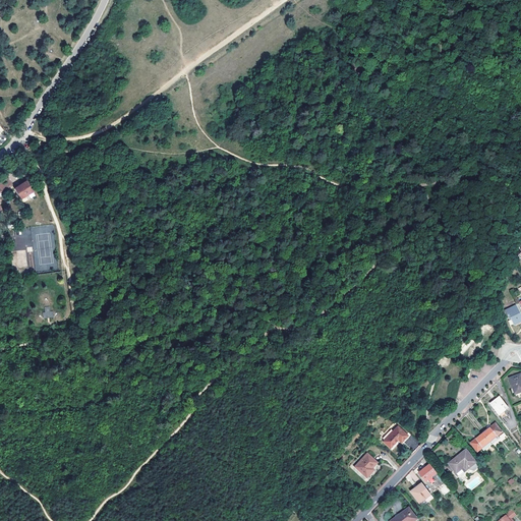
[(0,192),(8,188),(12,185),(10,180),(6,182),(4,179),(3,180),(1,181),(0,180),(0,192)]
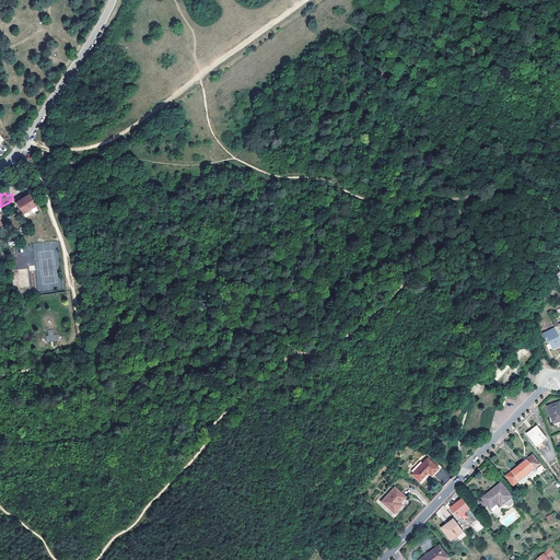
[(36,207),(30,195),(15,203),(22,214),(36,207)]
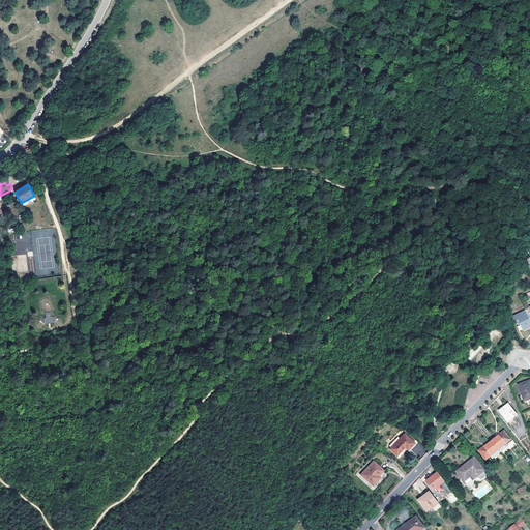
[(525,257),(521,261),(524,266),(529,262),(527,260),(529,257),(529,249),(525,256),(525,257)]
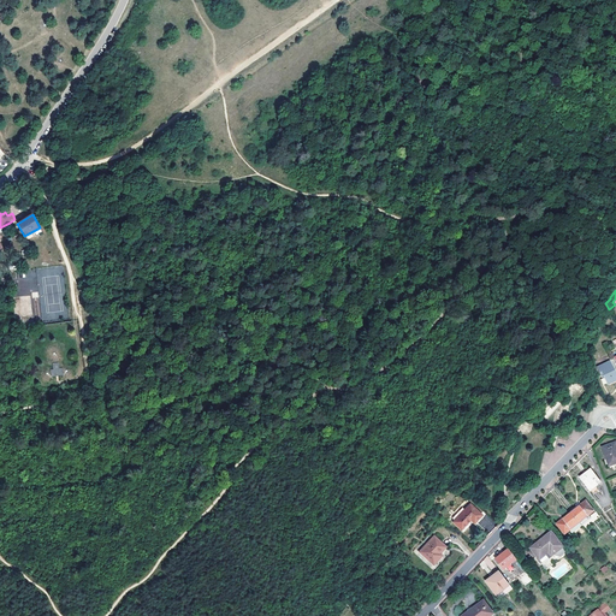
[(615,375),(609,361),(597,367),(602,375),(603,374),(608,384),(615,379),(615,375)]
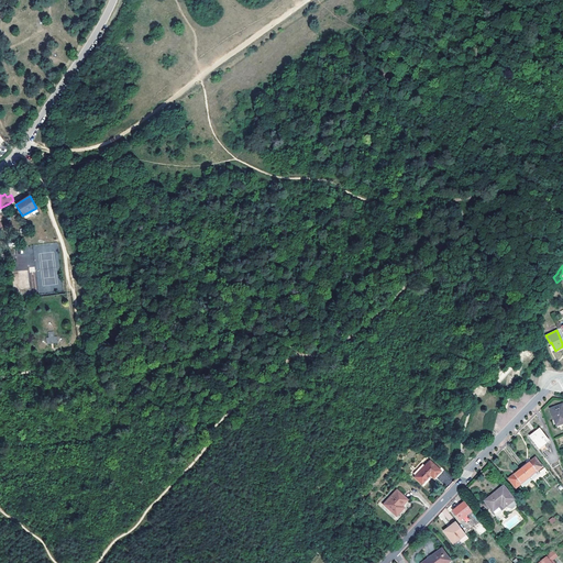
[(54,331),(48,332),(48,337),(45,338),(46,344),(58,342),(57,335),(55,335),(54,331)]
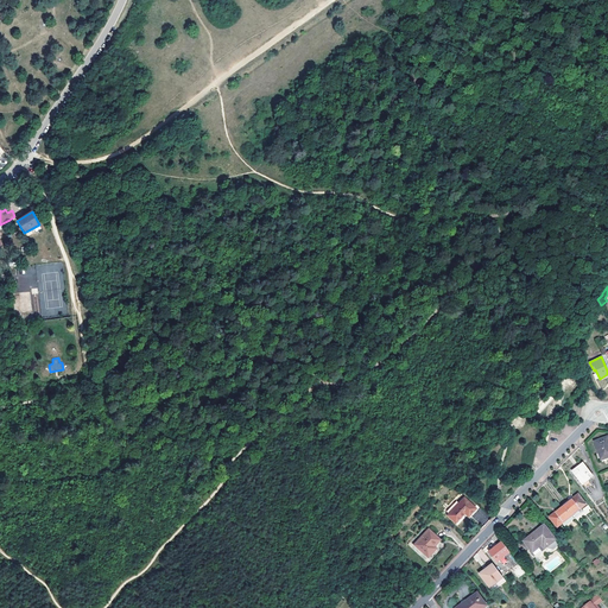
[(607,437),(595,442),(602,460),(607,457),(607,437)]
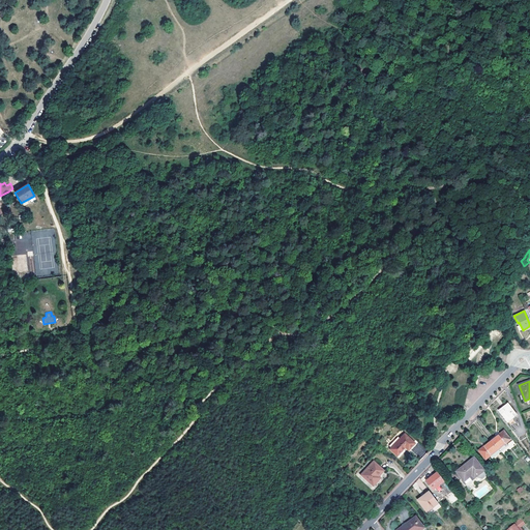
[(517,414),(508,404),(500,411),(508,421),(517,414)]
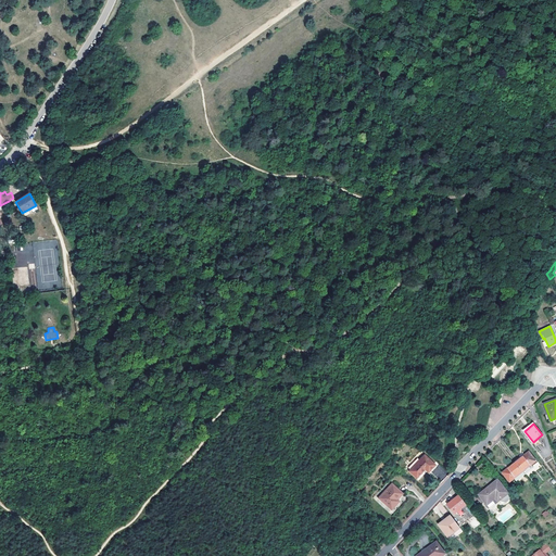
[(532,465),(536,460),(529,452),(516,463),(523,471),(532,465)]
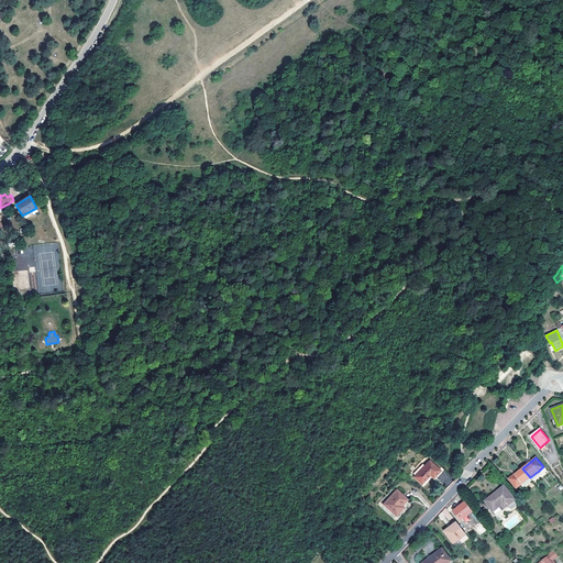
[(430,461),(415,477),(422,485),(431,476),(433,473),(437,476),(441,472),(430,461)]
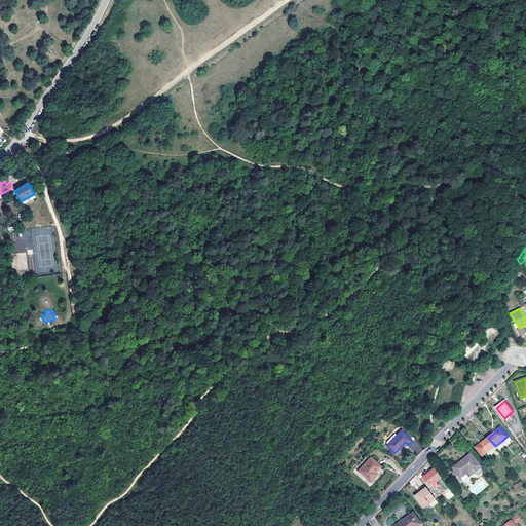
[(495,446),(488,438),(476,447),(483,456),(487,453),(495,446)]
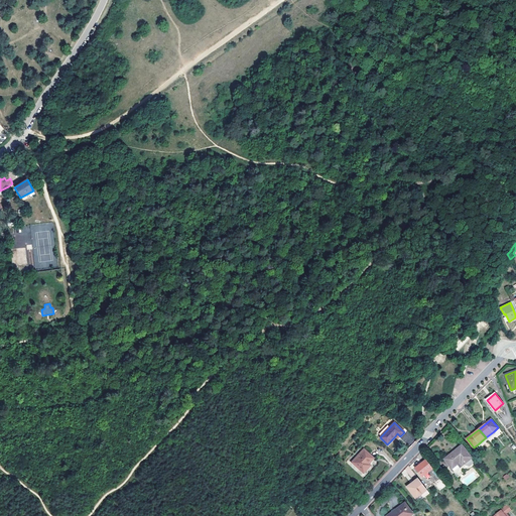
[(486,437),(487,440),(496,433),(494,431),(486,437)]
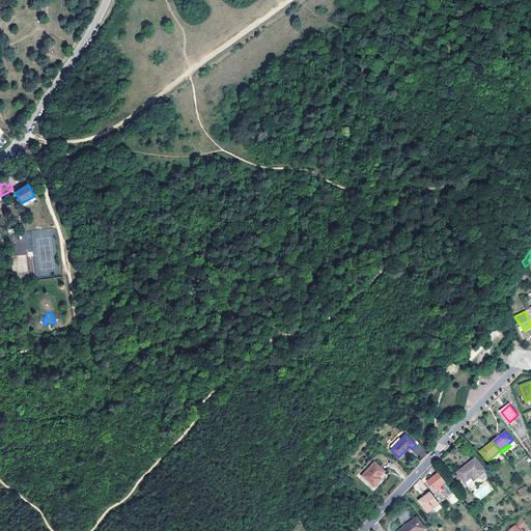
[(500,450),(492,457),(494,459),(501,453),(500,450)]
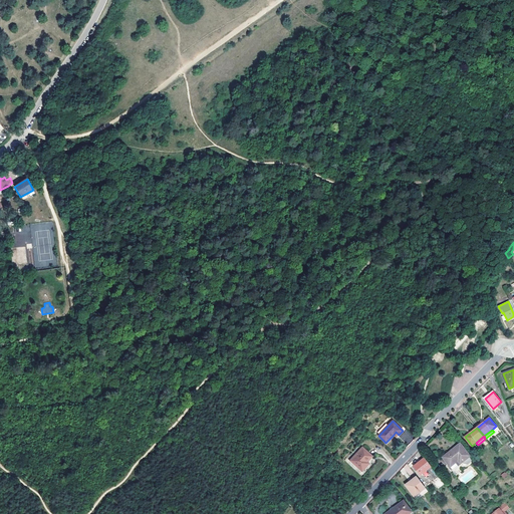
[(453,470),(461,464),(462,463),(468,464),(471,461),(468,458),(471,456),(461,444),(443,458),(451,467),(453,470)]
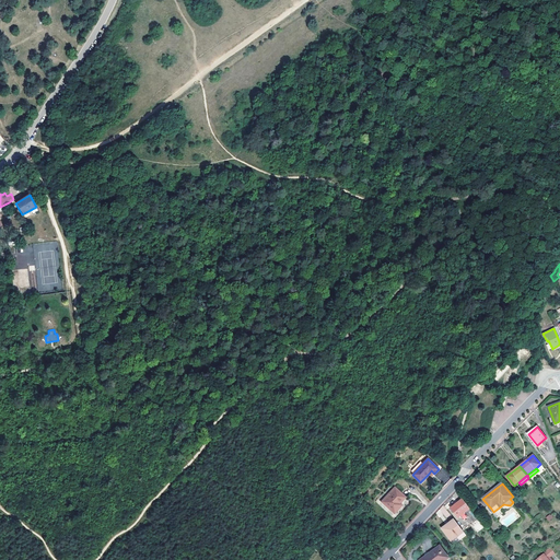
[(395,487),(382,501),(394,513),(403,505),(400,503),(406,498),(395,487)]
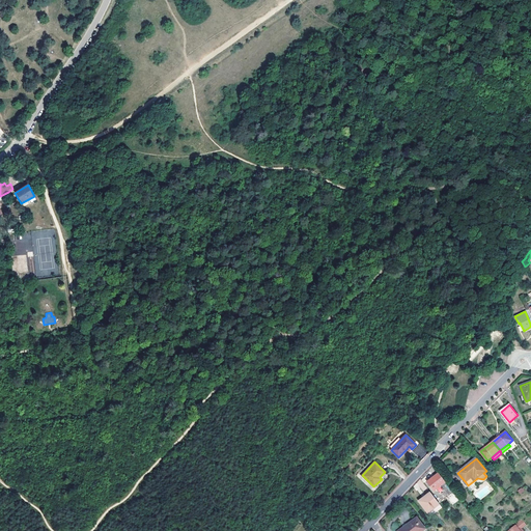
[(446,482),(439,474),(427,483),(434,492),(446,482)]
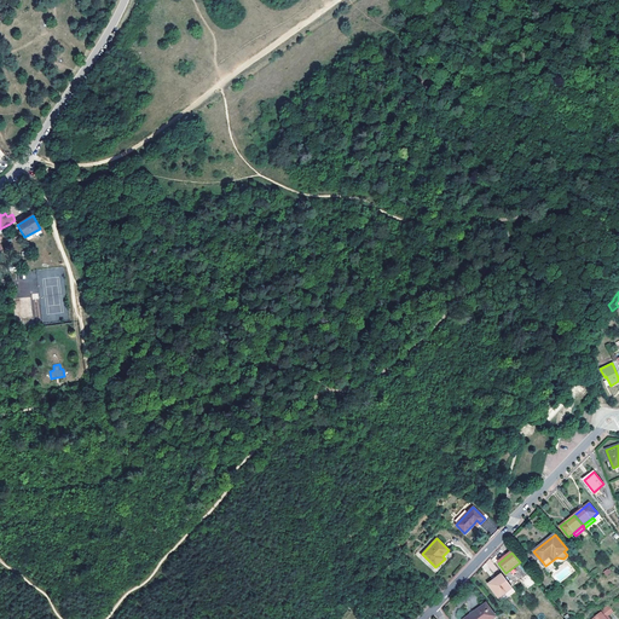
[(512,586),(503,574),(490,584),(499,597),(513,588),(512,586)]
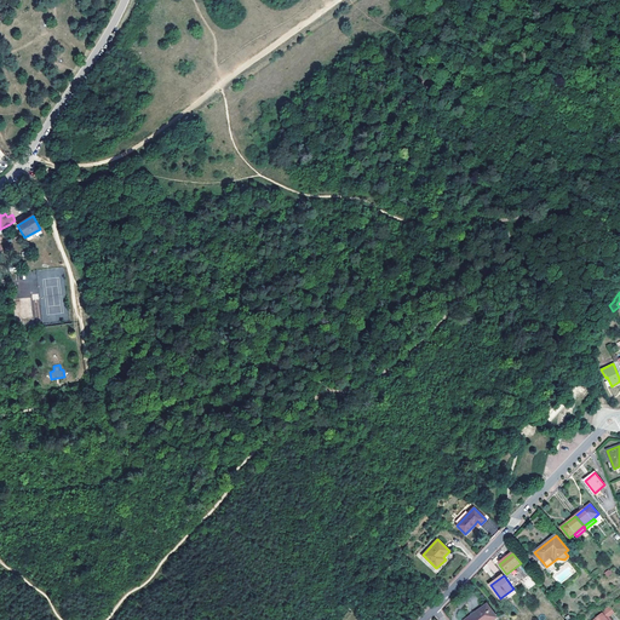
[(514,589),(500,598),(503,602),(516,592),(514,589)]
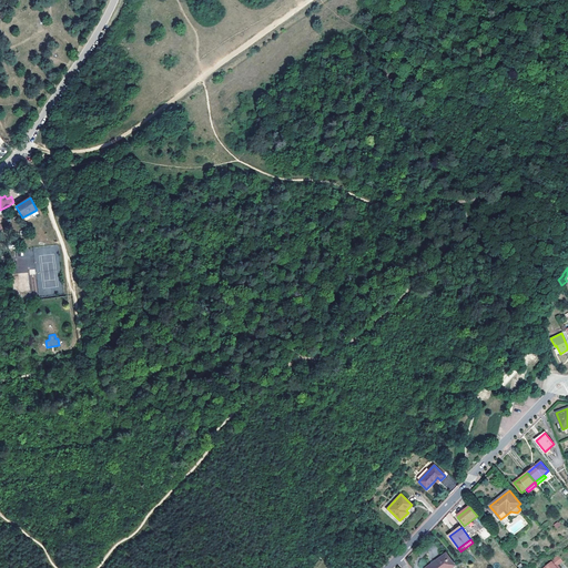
[(452,567),(455,566),(446,554),(426,567),(452,567)]
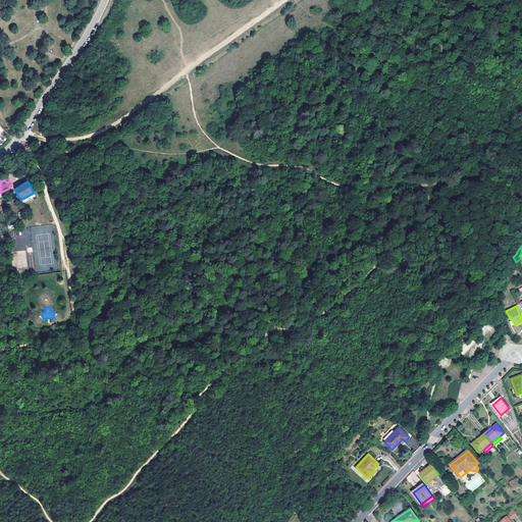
[(510,514),(507,516),(511,521),(514,521),(512,519),(517,515),(513,510),(510,513),(510,514)]
